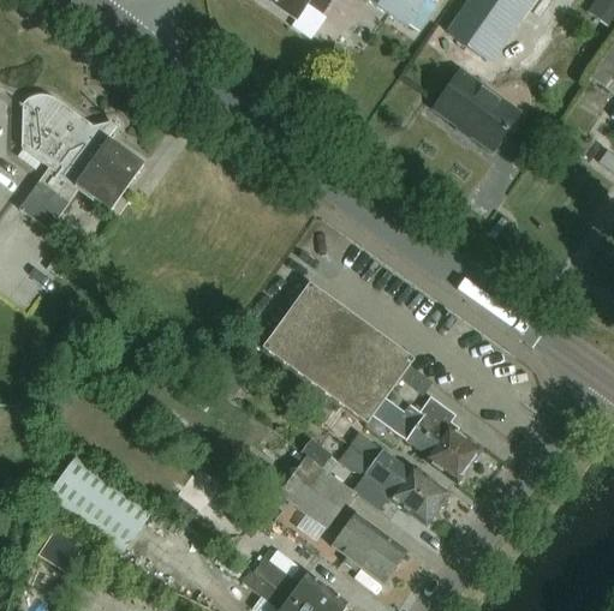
[(269,0),(296,18),(307,1),(321,12),(328,0),(269,0)]
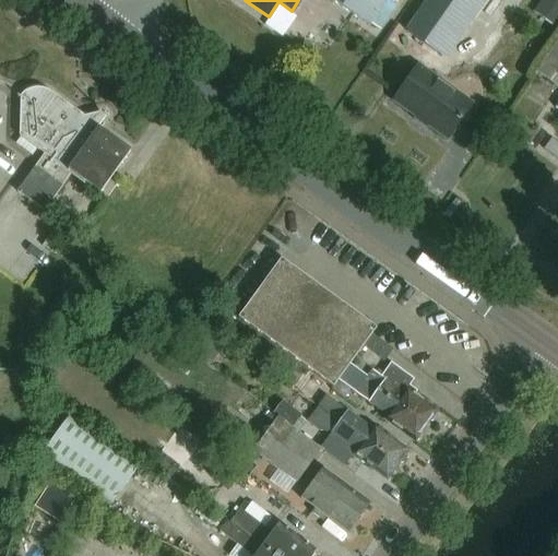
[(334,0),(368,23),(383,0),(334,0)]
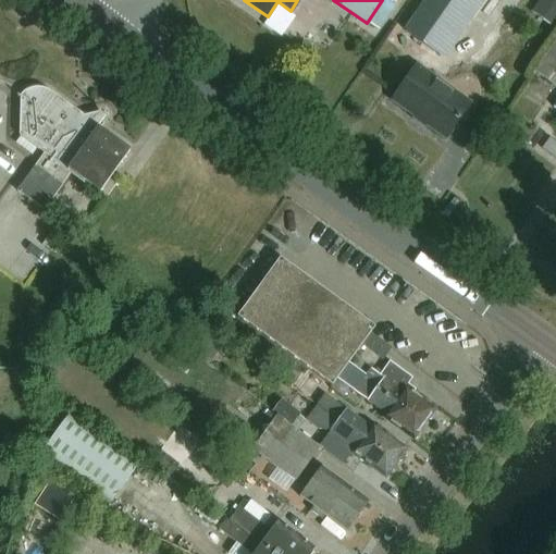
[(440,53),(477,0),(421,0),(403,27),(440,53)]
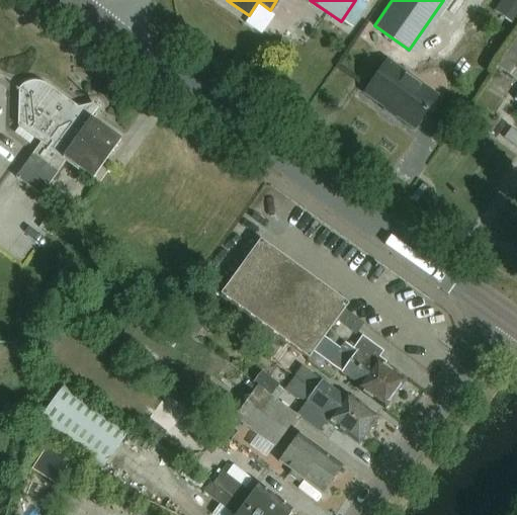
[(516,10),(516,0),(501,0),(516,10)]
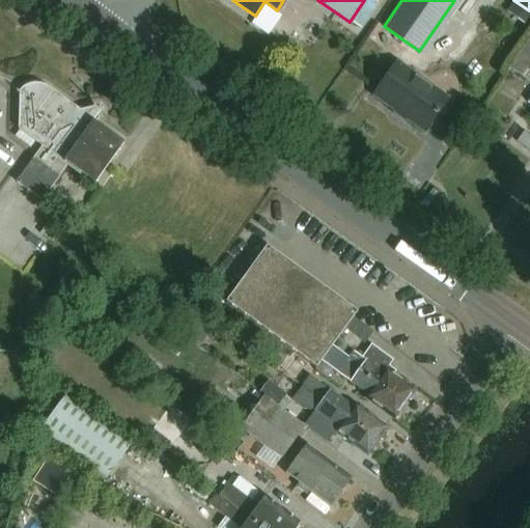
[(529,92),(526,98),(528,100),(529,100),(529,57),(520,50),(507,66),(529,82),(529,92)]
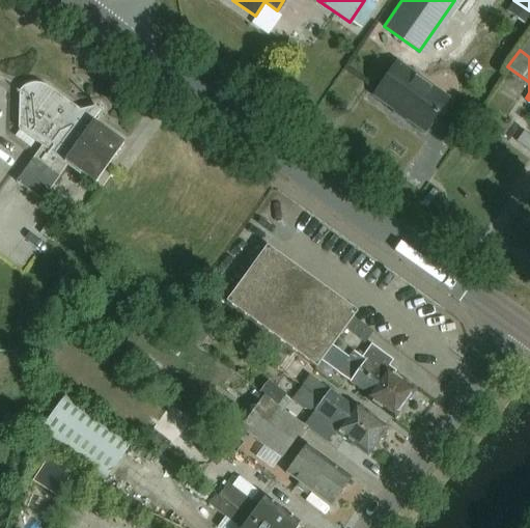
[(373,93),(423,129),(446,95),(396,61),(373,93)]
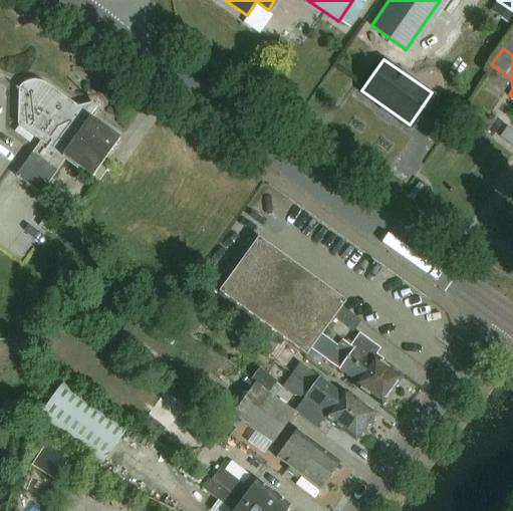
[(118,137),(87,114),(45,83),(38,80),(31,80),(24,82),(19,87),(17,86),(16,87),(17,88),(16,122),(39,140),(15,174),(40,192),(64,157),(90,176),(118,137)]
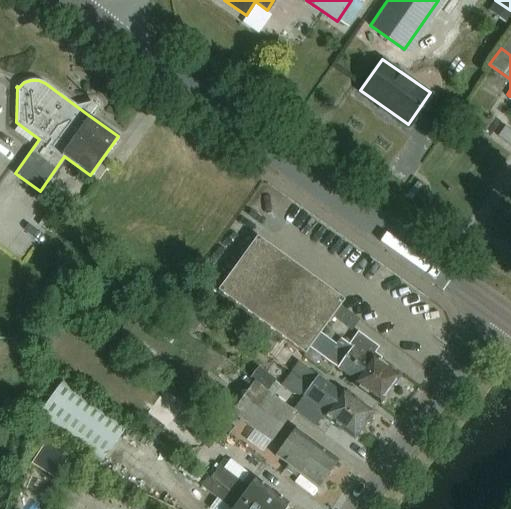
[(319,331),(339,304),(343,298),(256,235),(217,288),(304,351),(308,345),(319,331)]
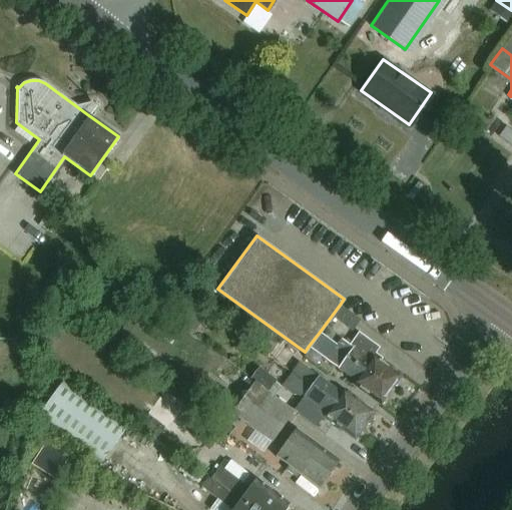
[(341,338),(333,348),(390,389),(401,375),(373,355),(379,346),(358,331),(349,343),(341,338)]
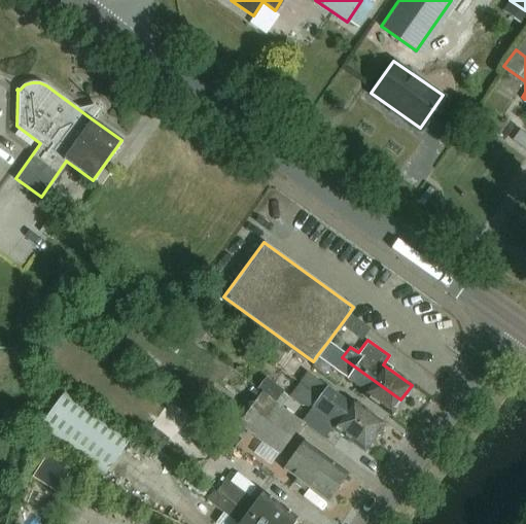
[(328,341),(317,355),(346,377),(347,376),(363,388),(360,392),(390,414),(400,399),(342,357),(345,353),(328,341)]
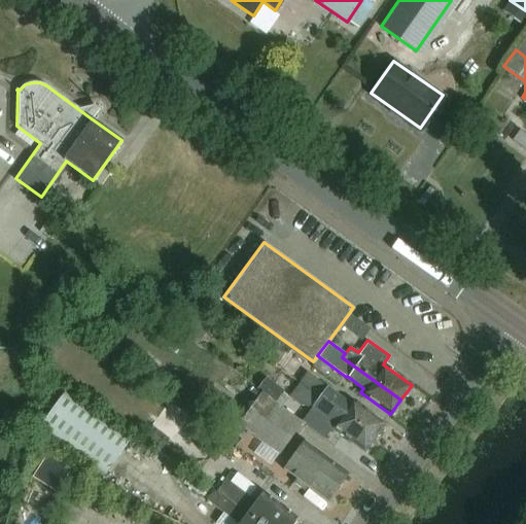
[(384,423),(355,402),(351,398),(348,402),(307,370),(299,380),(327,402),(375,435),(384,423)]
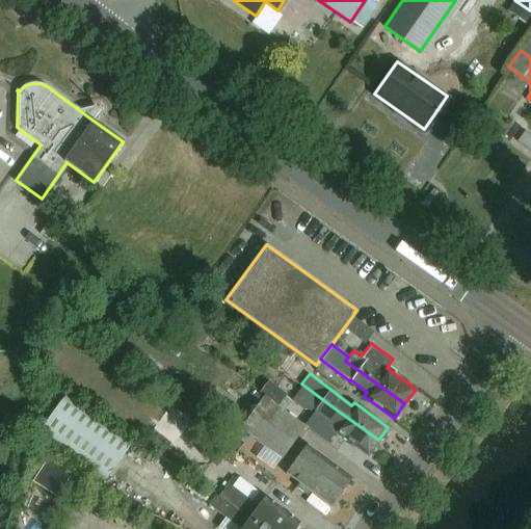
[(330,405),(301,384),(291,397),(304,407),(317,408),(338,424),(334,429),(364,452),(368,454),(378,440),(330,405)]
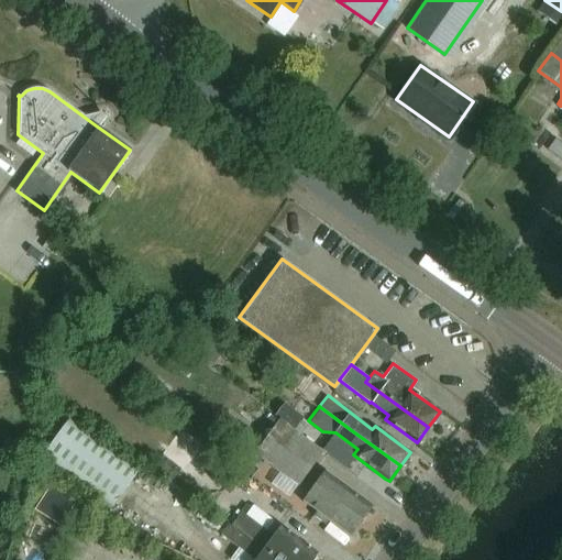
[(41,452),(109,503),(135,467),(68,417),(41,452)]
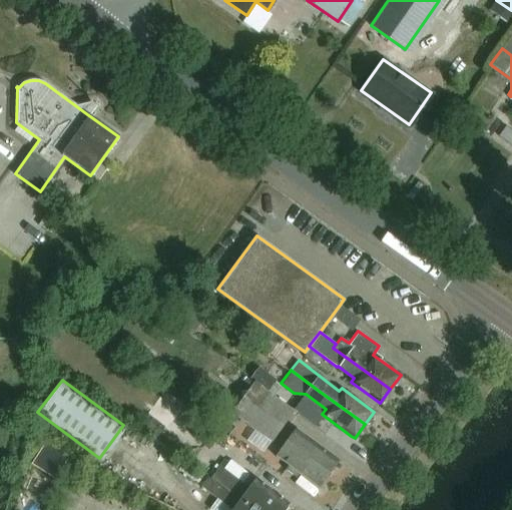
[(272,441),(294,411),(253,382),(231,412),(272,441)]
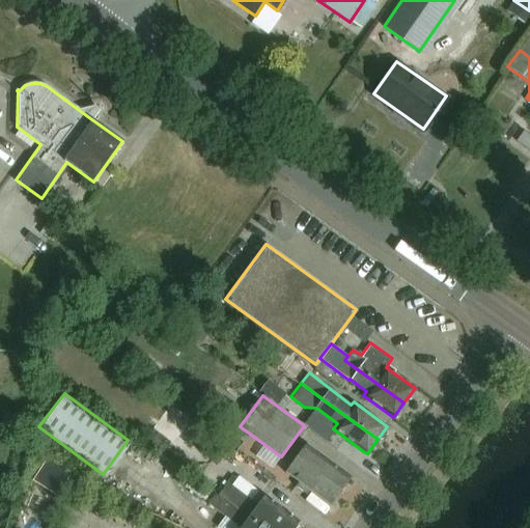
[(206,432),(196,447),(216,462),(227,447),(206,432)]
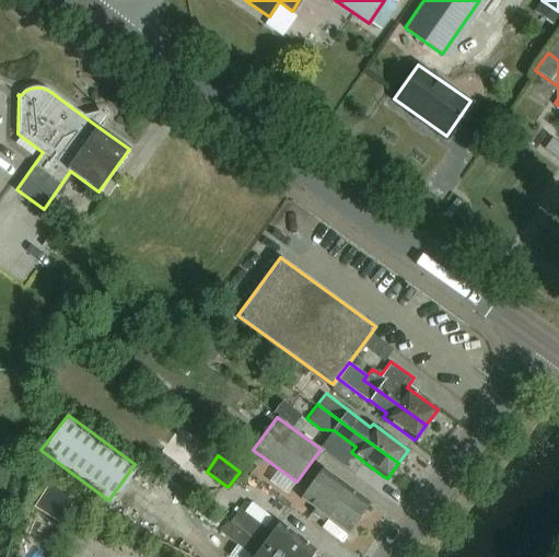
[(323,519),(326,514),(348,531),(370,500),(323,465),(301,496),(314,506),(311,510),(323,519)]
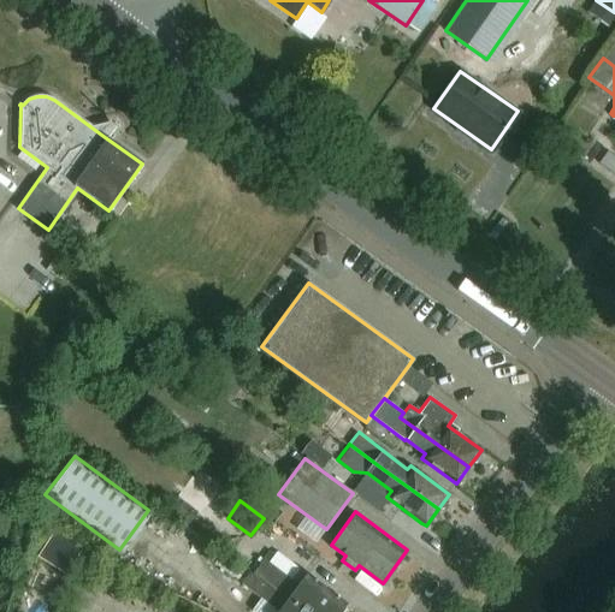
[(213,562),(236,577),(242,568),(219,552),(213,562)]
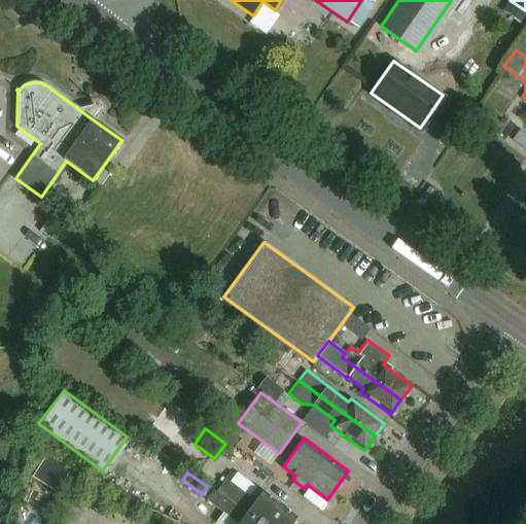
[(246,513),(260,523),(291,523),(297,518),(261,491),(254,500),(225,479),(216,491),(246,513)]
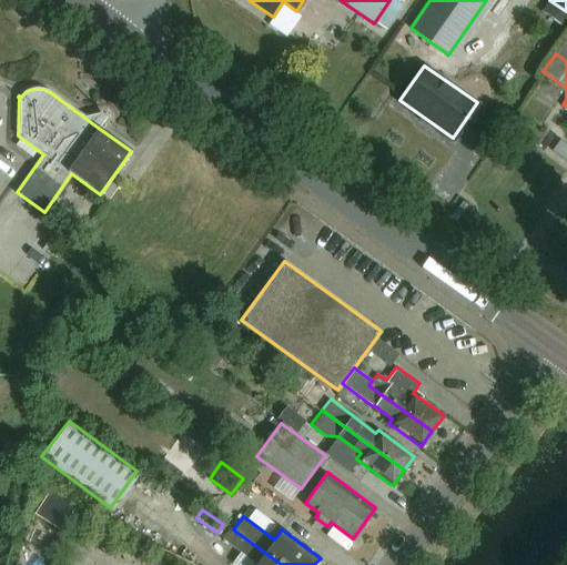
[(281,564),(265,553),(233,530),(230,526),(223,535),(257,562),(254,564),(281,564)]
